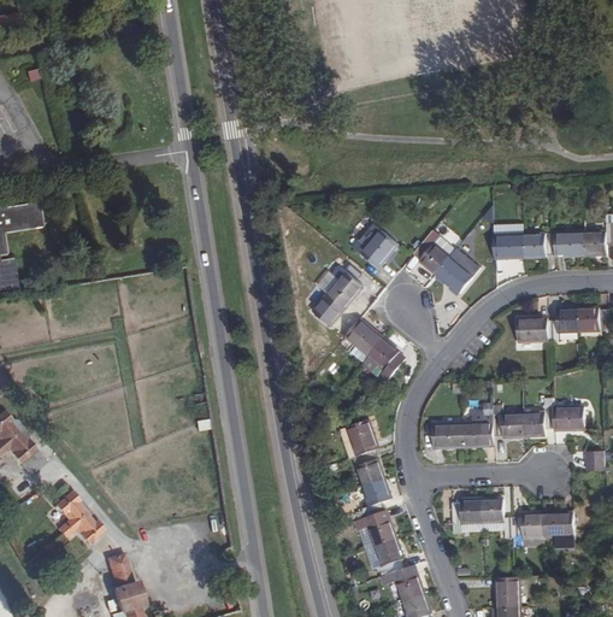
[(0,34),(25,30),(21,10),(0,13),(0,34)]
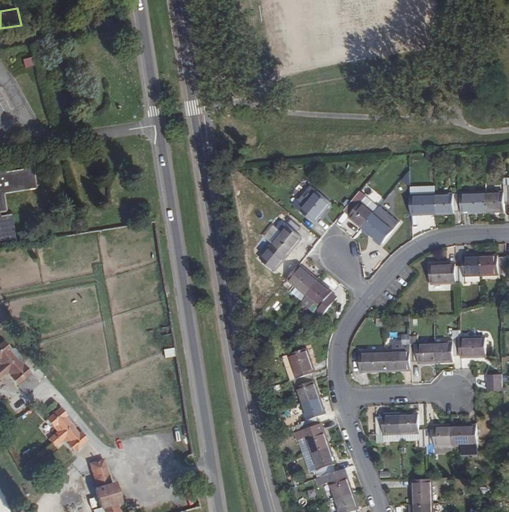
[(29,57),(19,59),(21,67),(30,65),(29,57)]
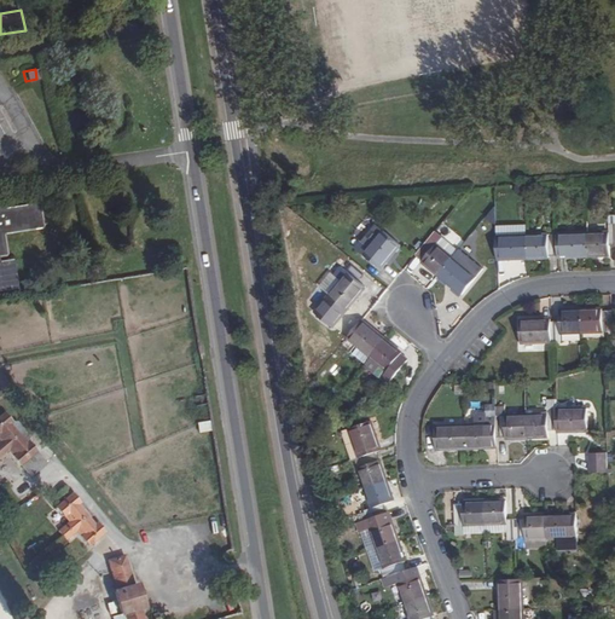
[(0,256),(3,256),(0,243),(0,237),(39,232),(34,207),(0,212),(0,256)]
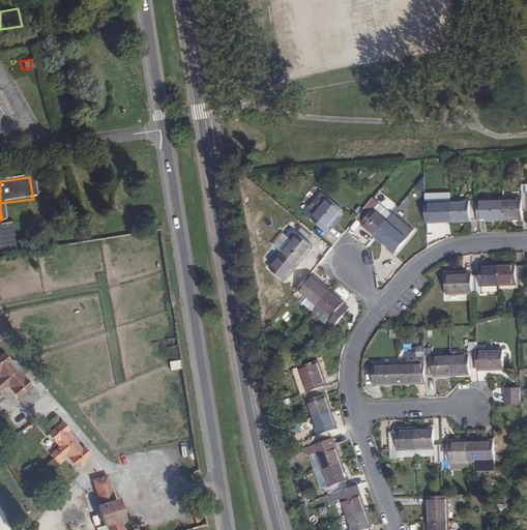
[(519,197),(500,198),(500,217),(520,217),(519,208),(526,207),(526,189),(518,189),(519,197)]
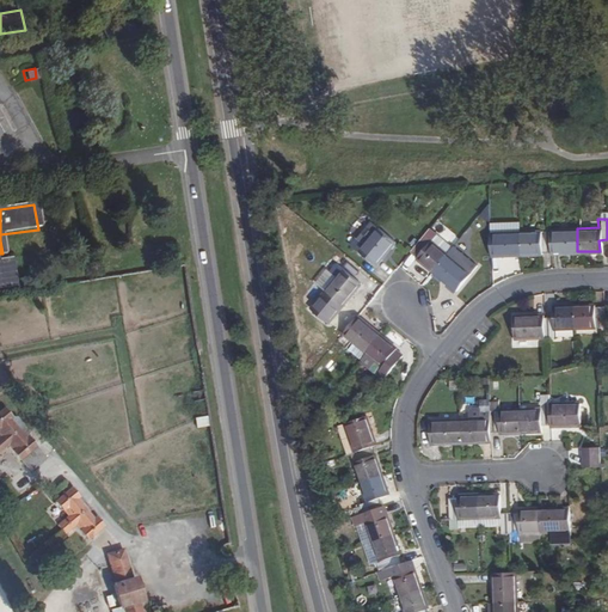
[(361,245),(375,230),(367,222),(352,239),(352,238),(347,245),(349,248),(355,240),(361,245)]
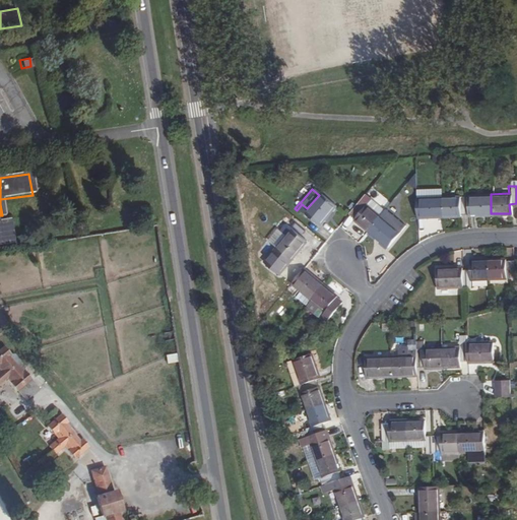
[(377,215),(364,205),(369,199),(362,194),(345,213),(352,219),(351,220),(365,231),(377,215)]
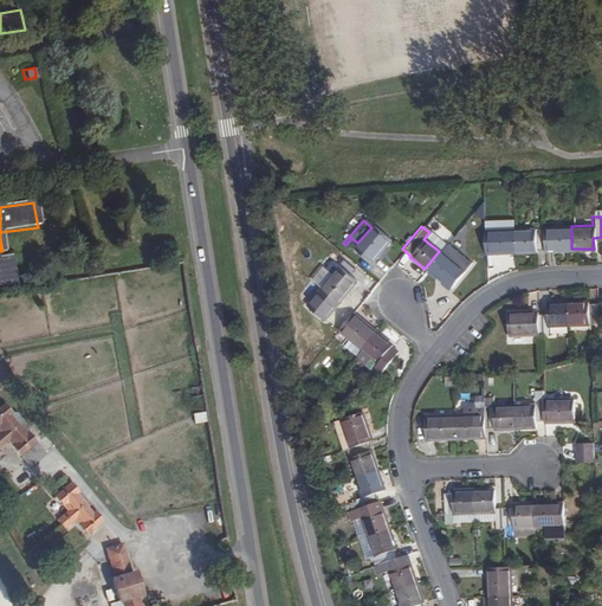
[(571,226),(541,227),(542,249),(551,247),(551,250),(571,249),(571,226)]
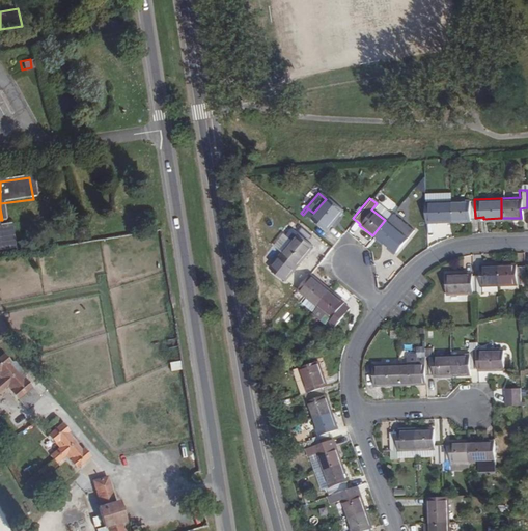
[(323,230),(339,211),(326,199),(313,213),(308,208),(303,215),(308,219),(323,230)]
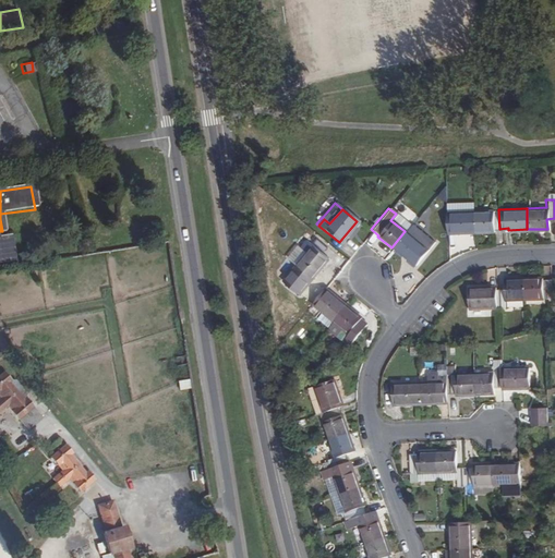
[(472,209),(444,210),(445,232),(472,231),(472,209)]
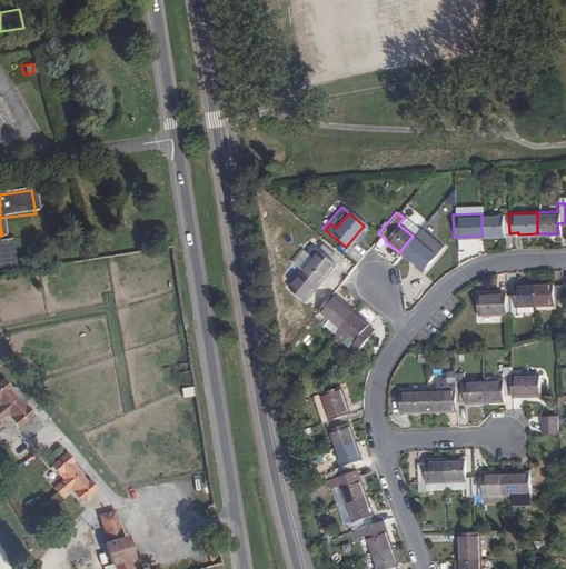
[(508,213),(482,213),(482,236),(500,235),(500,232),(509,233),(508,213)]
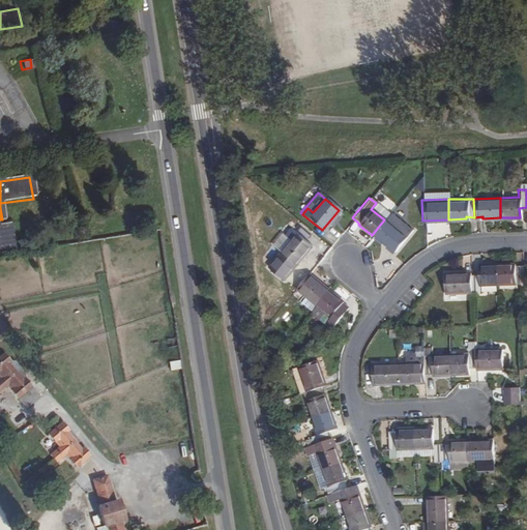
[(389,214),(376,203),(371,209),(384,219),(389,214)]
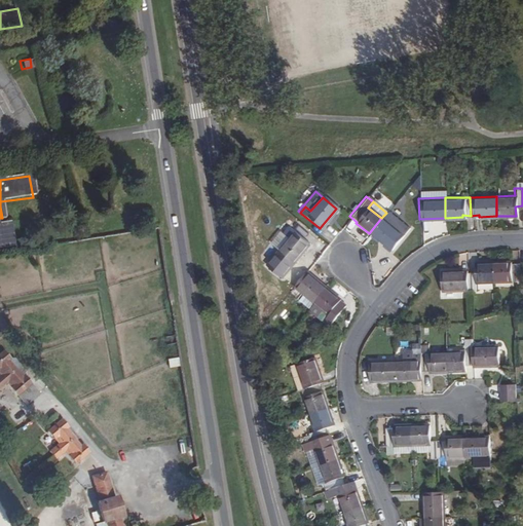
[(127,218),(129,228),(144,226),(141,215),(127,218)]
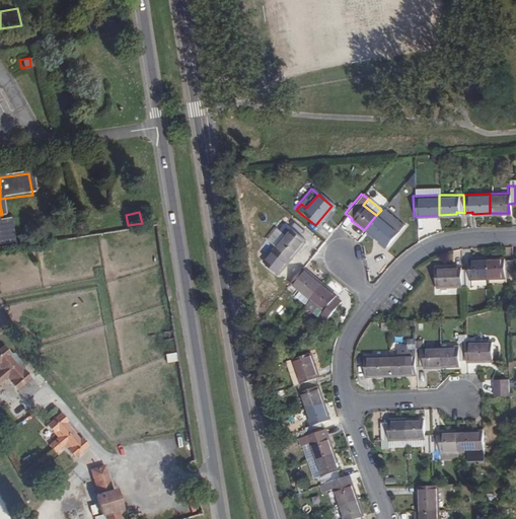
[(395,232),(376,215),(364,230),(384,246),(395,232)]
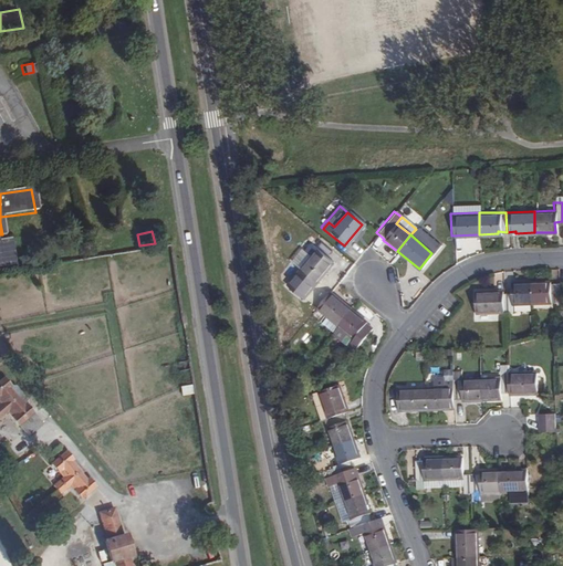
[(0,265),(14,263),(10,238),(0,239),(0,265)]
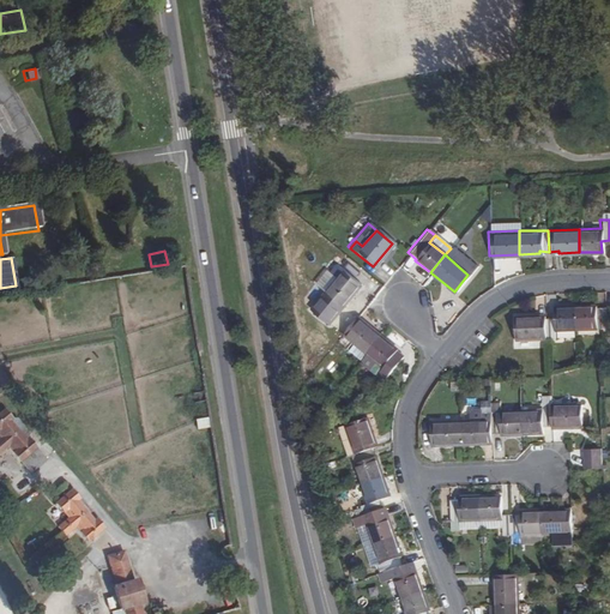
[(404,272),(417,283),(428,271),(414,260),(404,272)]
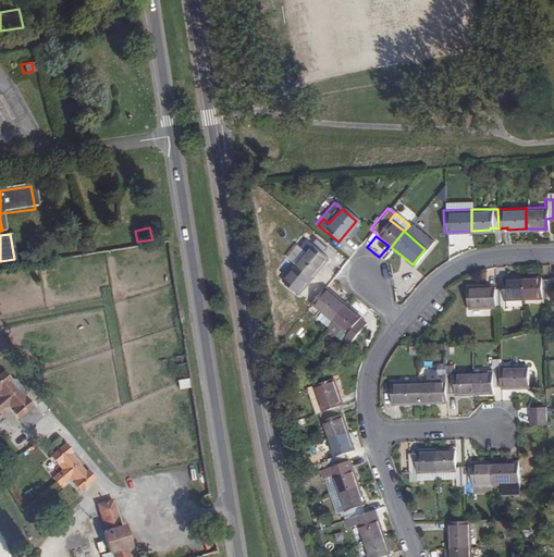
[(317,237),(310,246),(324,259),(332,250),(317,237)]
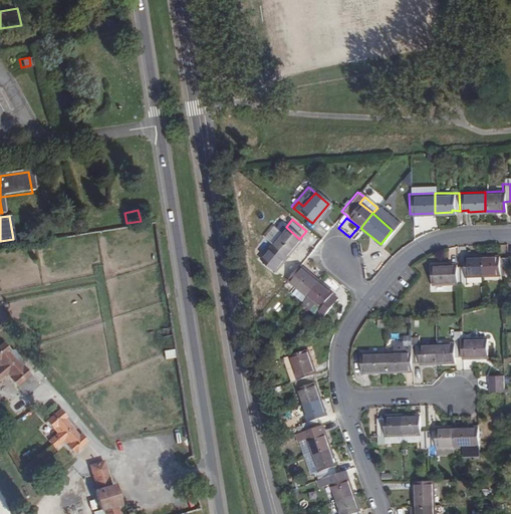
[(299,239),(280,222),(274,229),(280,234),(269,247),(284,258),(299,239)]
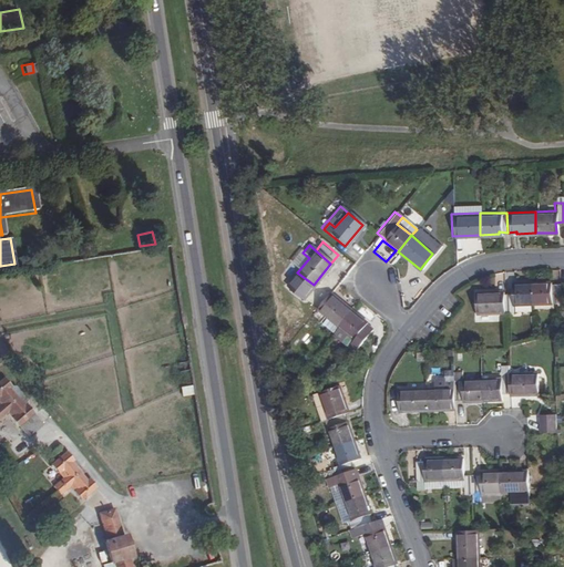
[(549,281),(529,282),(530,303),(557,302),(556,282),(550,284),(549,281)]
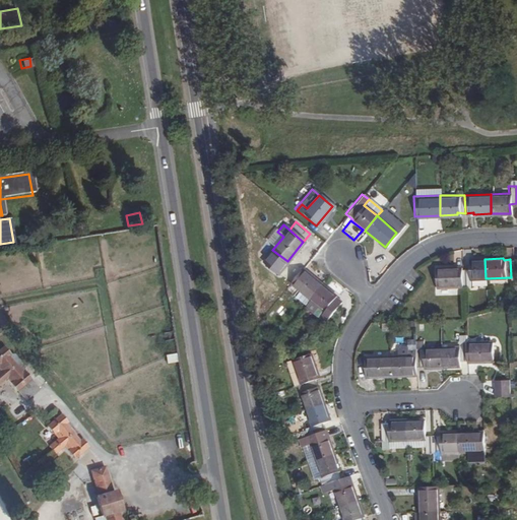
[(468,267),(460,267),(460,284),(468,284),(469,279),(486,278),(485,259),(468,260),(468,267)]
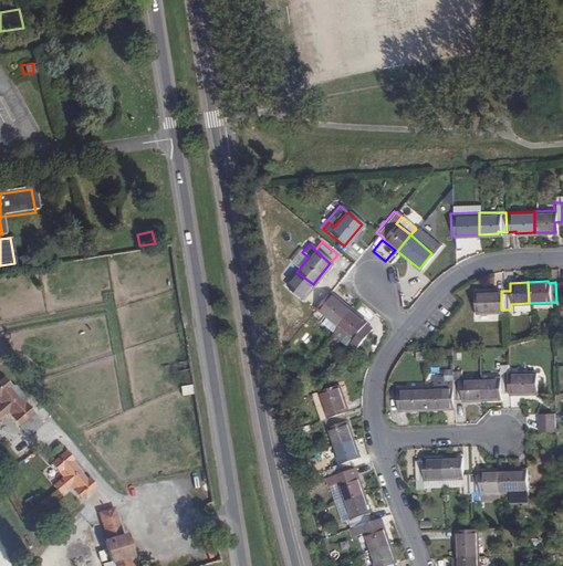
[(501,290),(473,291),(473,311),(501,310),(501,291),(501,290)]
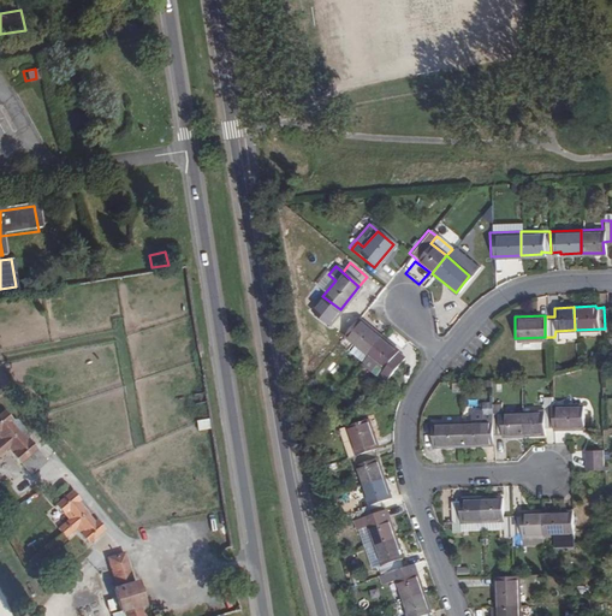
[(380,337),(356,318),(342,336),(366,355),(380,337)]
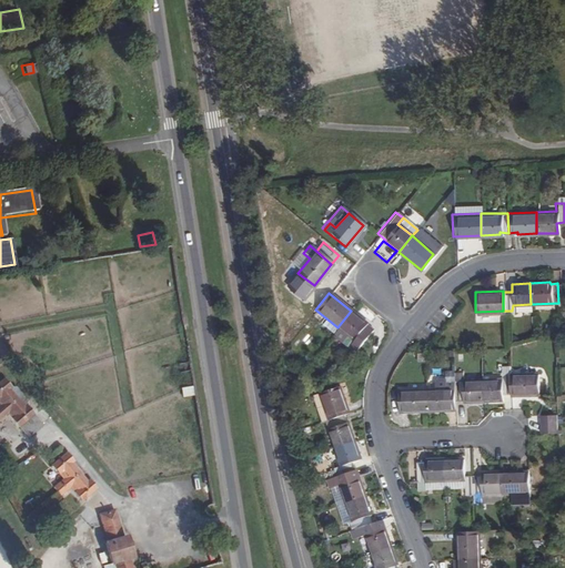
[(371,330),(365,325),(366,323),(351,311),(338,327),(332,334),(353,352),(371,330)]
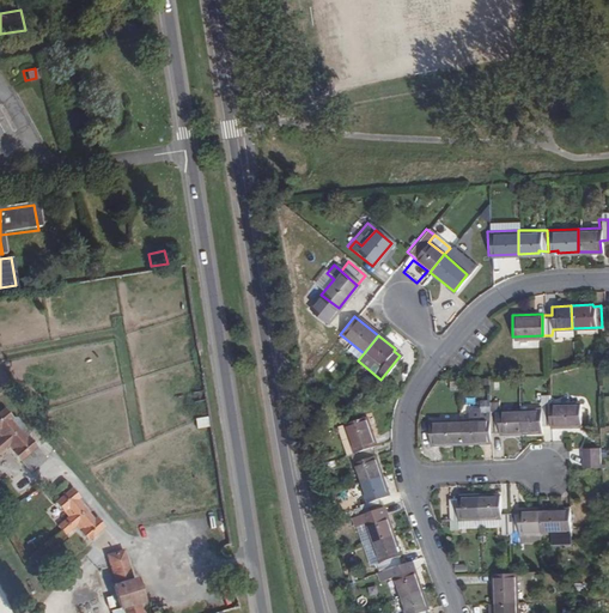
[(488,431),(487,405),(477,405),(477,417),(457,418),(458,441),(479,441),(479,431),(488,431)]
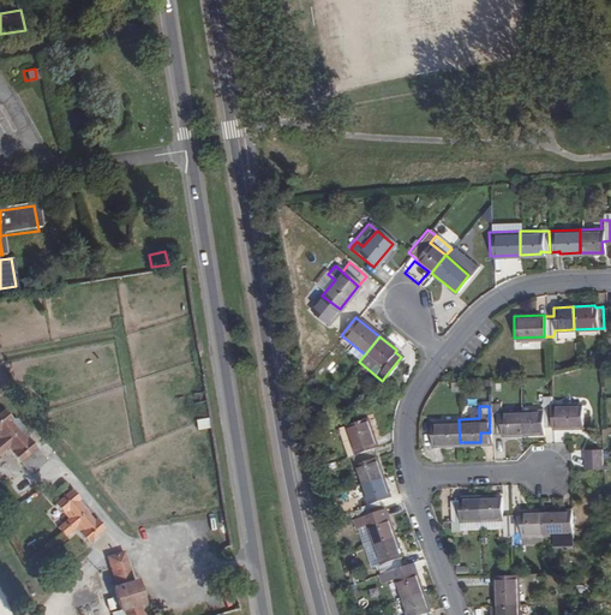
[(580,406),(550,407),(550,428),(550,429),(581,428),(580,406)]
